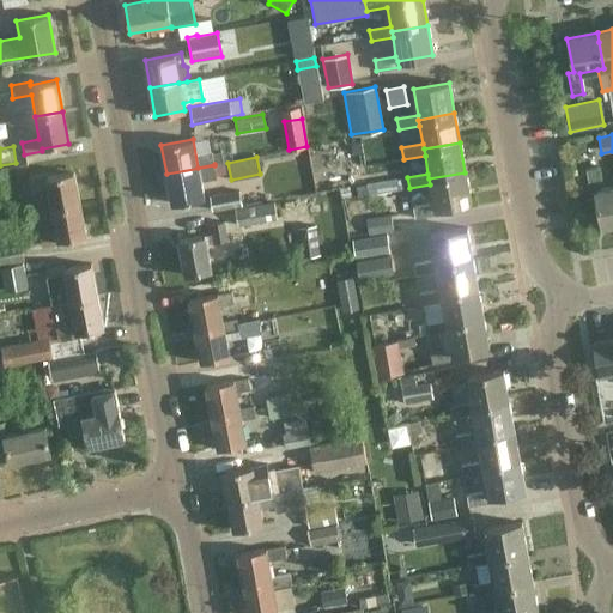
[(214,165),(167,174),(171,204),(204,198),(200,181),(217,178),(214,165)]
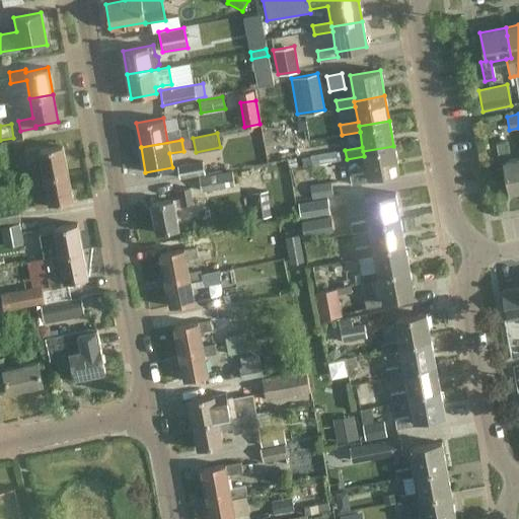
[(518,157),(508,160),(505,142),(496,144),(499,163),(504,162),(509,192),(518,190),(518,157)]
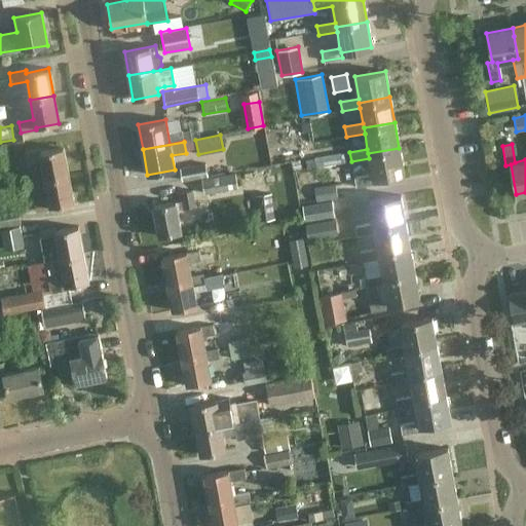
[(41,159),(44,179),(69,175),(64,147),(40,151),(40,150),(25,153),(26,162),(41,159)]
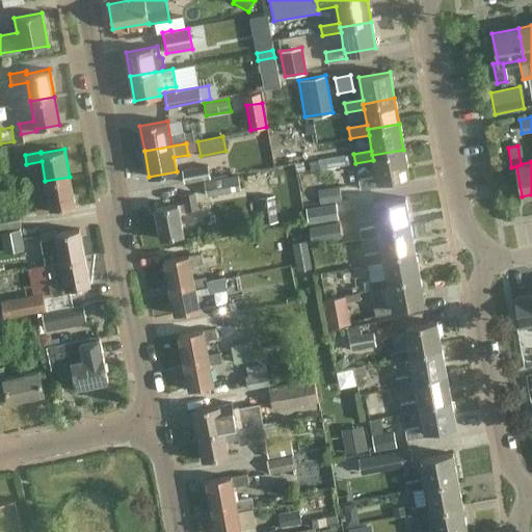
[(408,176),(403,150),(372,155),(373,160),(376,177),(357,180),(360,189),(379,186),(378,181),(408,176)]
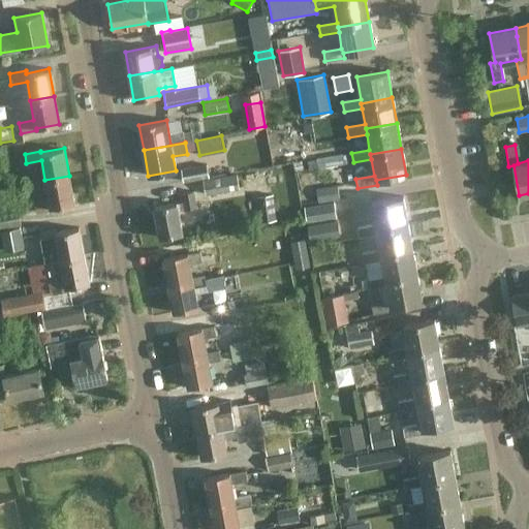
[(316,159),(307,160),(309,168),(317,167),(316,159)]
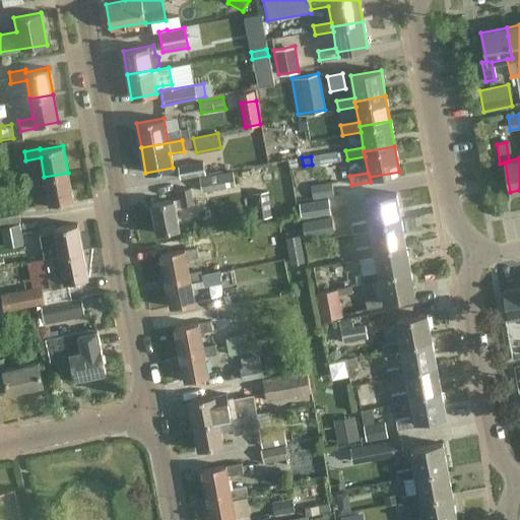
[(205,175),(202,161),(177,166),(180,179),(205,175)]
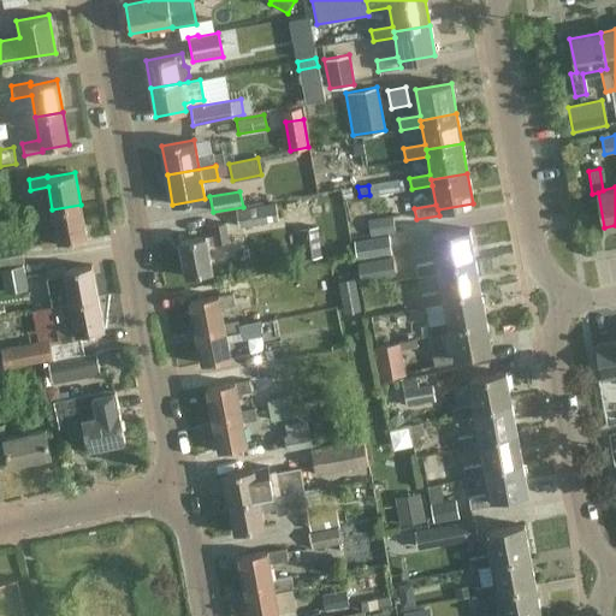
[(278,220),(276,202),(236,208),(240,227),(278,220)]
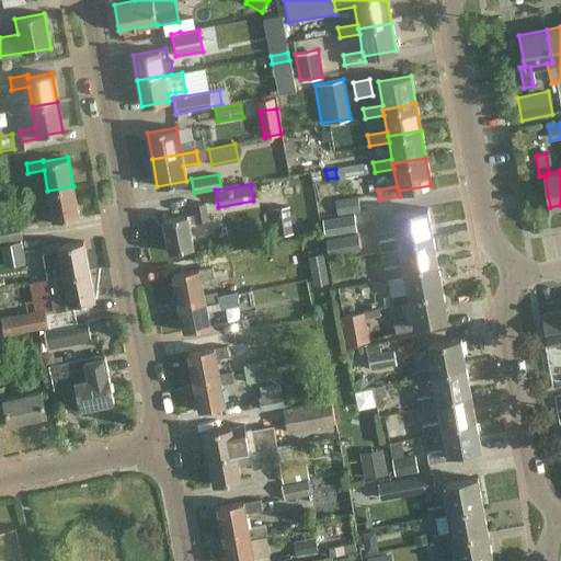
[(73,186),(47,191),(52,212),(36,215),(38,226),(55,222),(55,220),(78,216),(73,186)]
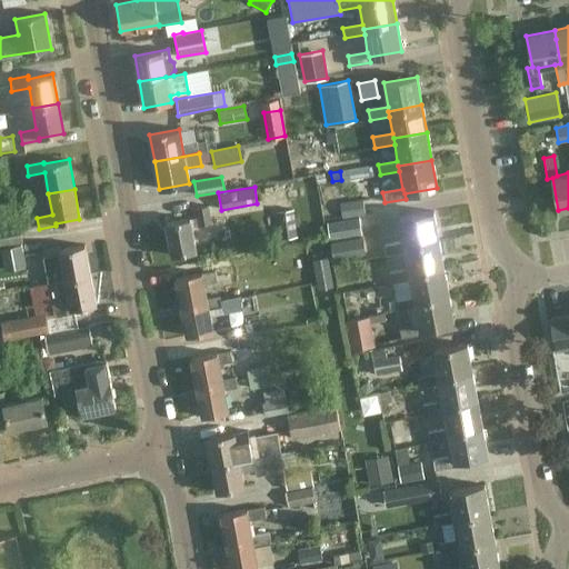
[(365,213),(362,199),(339,202),(342,218),(365,213)]
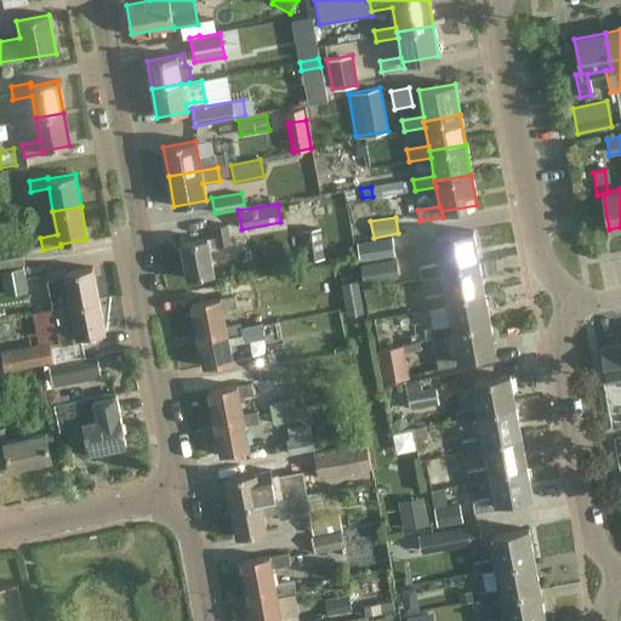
[(231,244),(227,224),(212,227),(215,237),(181,243),(187,279),(214,274),(209,248),(231,244)]
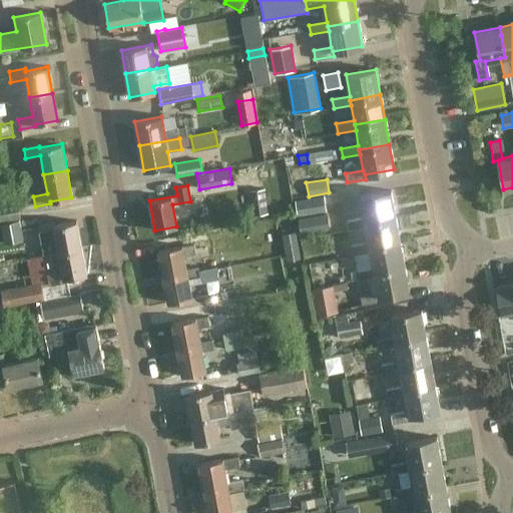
[(249,190),(252,215),(268,213),(264,188),(249,190)]
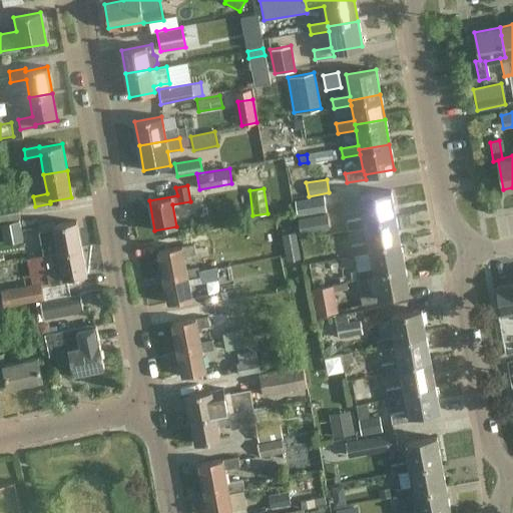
[(365,222),(395,216),(391,191),(361,196),(364,217),(347,221),(348,230),(365,227),(366,227),(365,222)]
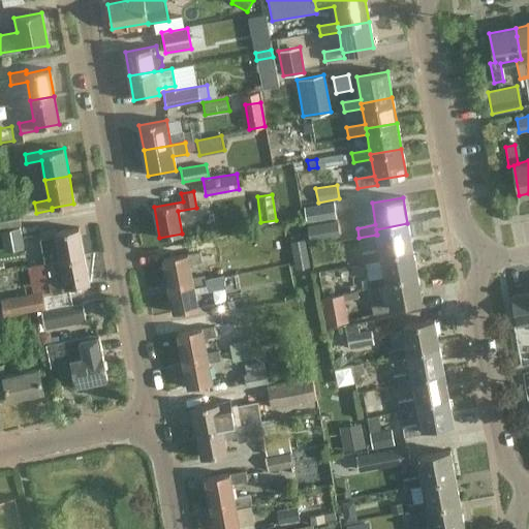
[(336,218),(333,201),(304,207),(306,223),(336,218)]
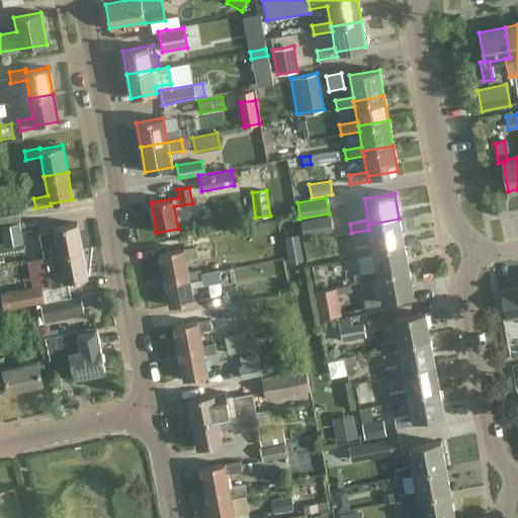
[(0,205),(0,224),(20,221),(17,202),(0,205)]
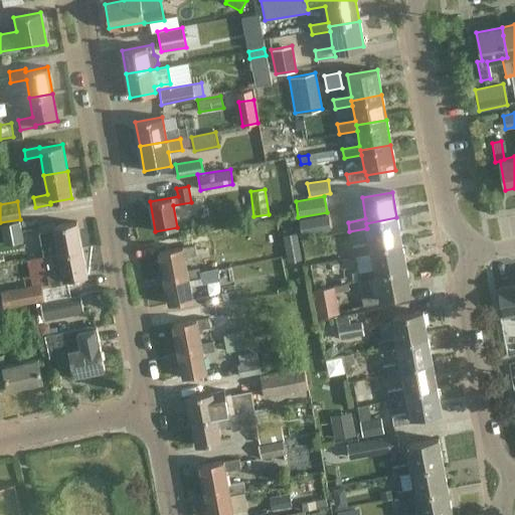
[(201,225),(210,223),(209,214),(199,216),(201,225)]
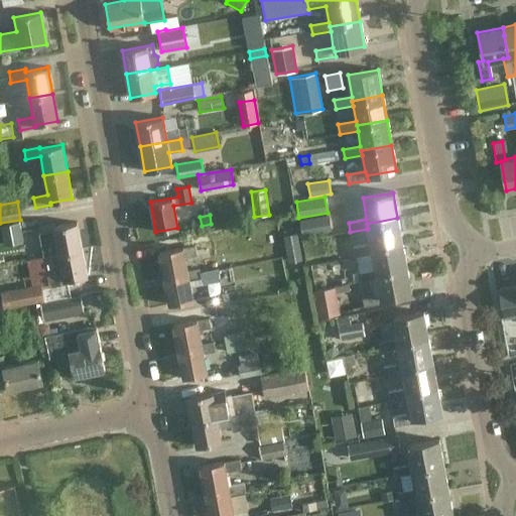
[(331,231),(329,216),(299,221),(301,236),(331,231)]
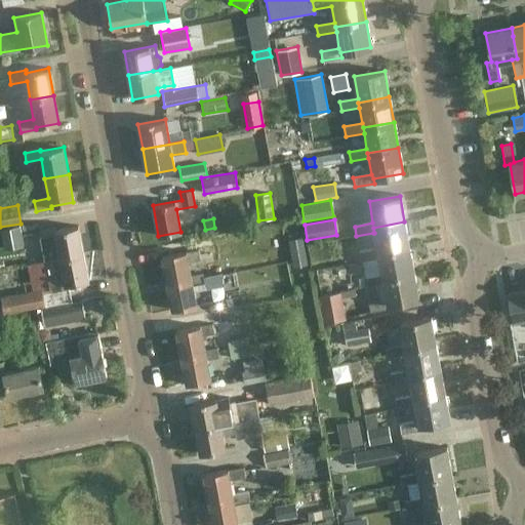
[(376,248),(362,251),(359,251),(361,261),(379,257),(378,252),(409,247),(404,221),(373,228),(374,233),(373,233),(376,248)]
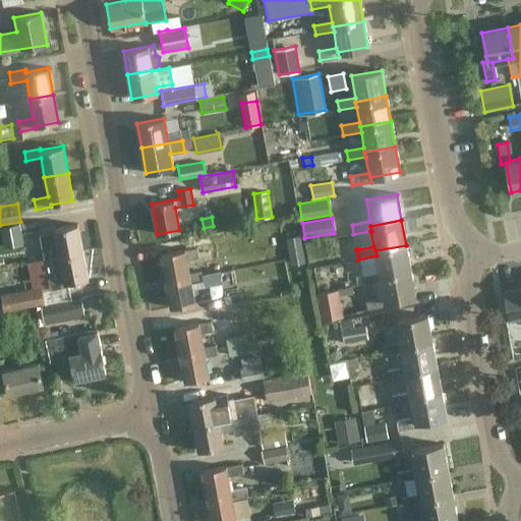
[(18,223),(0,227),(0,229),(3,242),(4,248),(22,244),(18,223)]
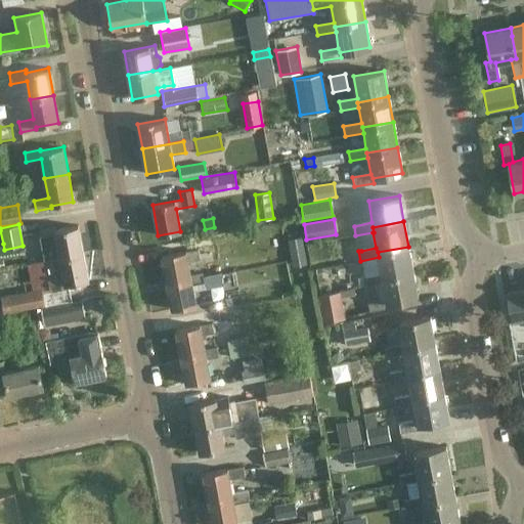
[(56,238),(59,257),(83,253),(78,225),(55,229),(54,228),(39,231),(41,241),(56,238)]
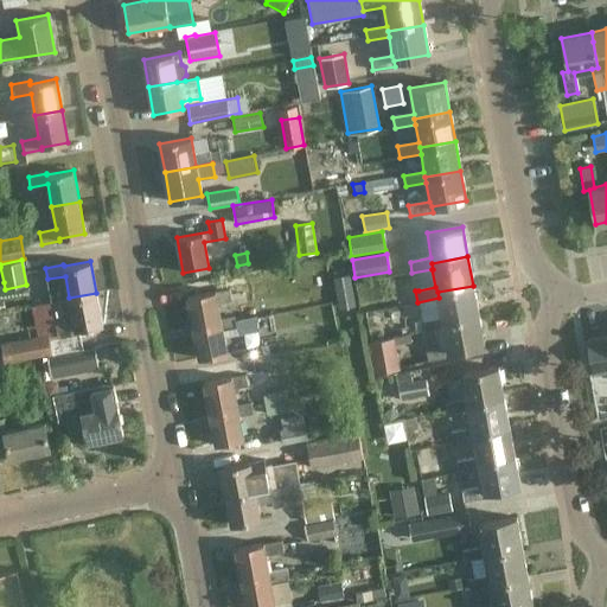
[(356,306),(350,275),(333,278),(339,310),(356,306)]
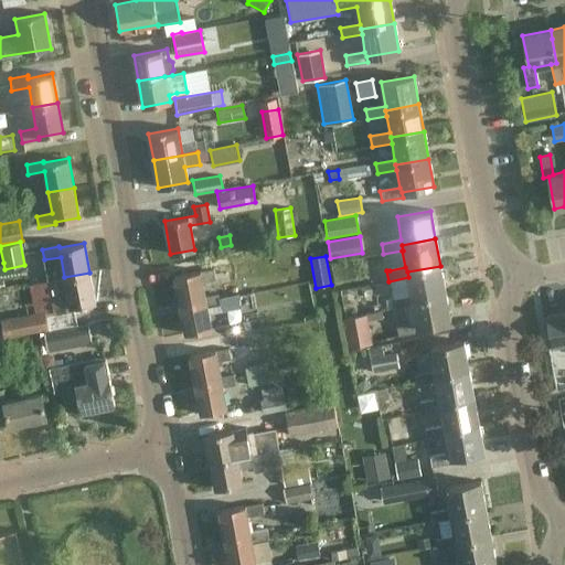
[(445,292),(440,266),(407,272),(408,277),(411,295),(392,298),(393,308),(413,305),(412,299),(445,292)]
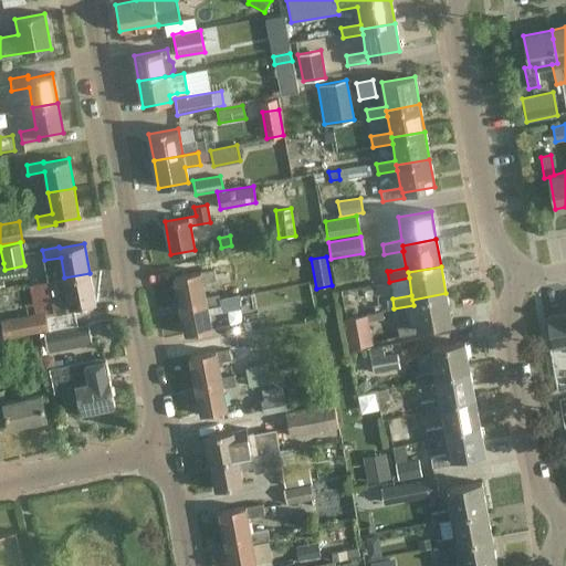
[(206,300),(205,297),(202,282),(215,280),(213,269),(201,271),(175,275),(180,305),(206,300)]
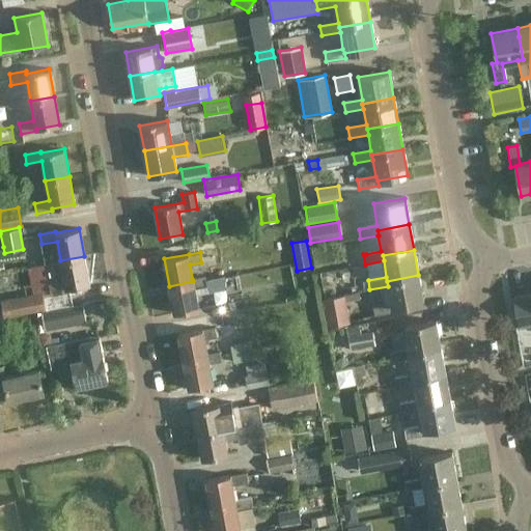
[(84,256),(60,260),(52,262),(28,267),(32,292),(43,290),(44,295),(46,308),(70,304),(67,290),(66,288),(89,284),(84,256)]
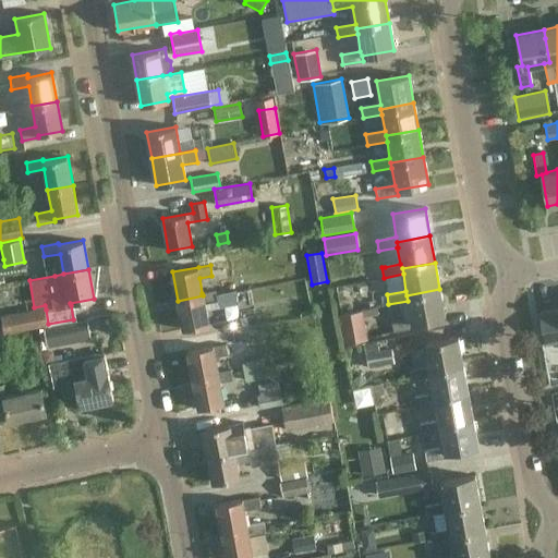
[(235,289),(216,293),(217,301),(218,306),(238,302),(235,289)]
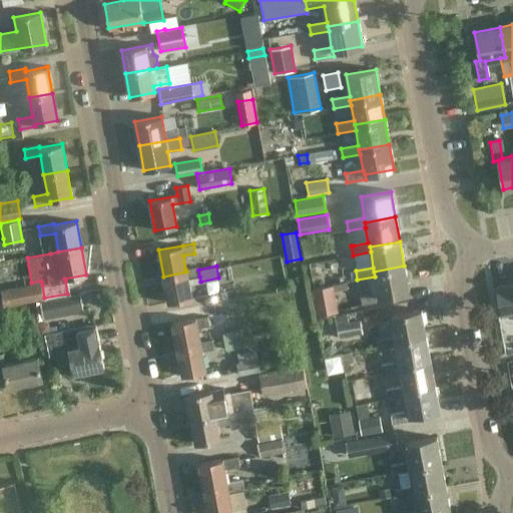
[(374,272),(375,277),(378,292),(360,296),(362,305),(380,301),(380,297),(409,292),(404,266),(374,272)]
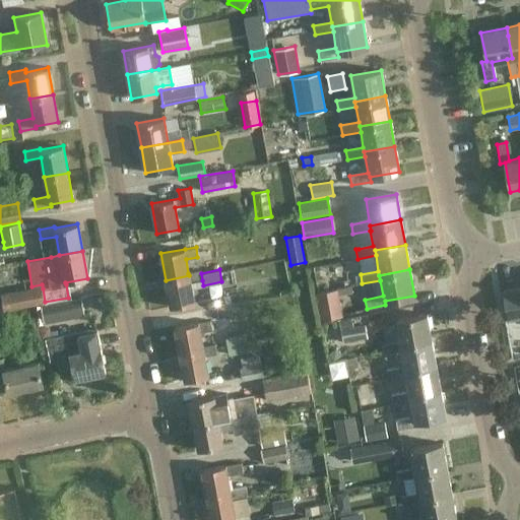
[(200,270),(188,273),(189,275),(166,280),(171,307),(194,303),(190,282),(202,280),(201,273),(200,270)]
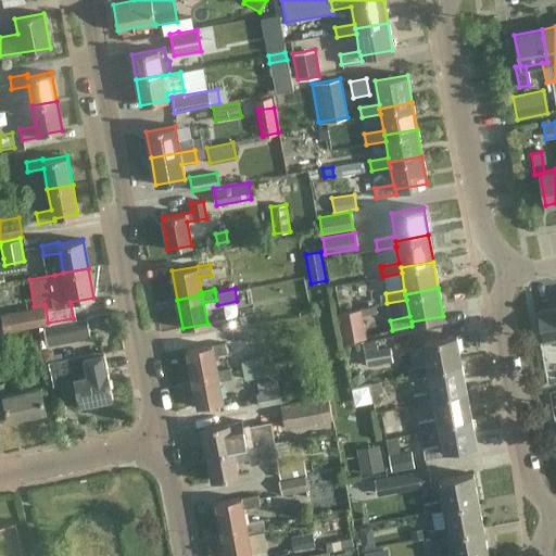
[(45,305),(16,311),(1,314),(2,321),(0,321),(0,331),(48,323),(45,305)]
